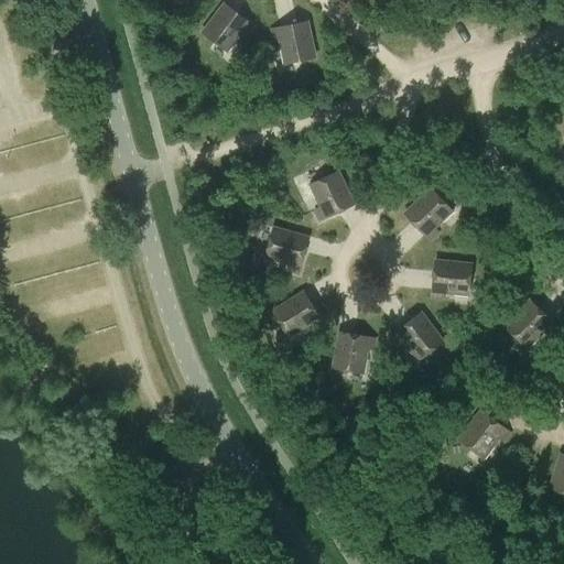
[(245,34),(251,26),(223,4),(202,33),(225,51),(240,31),(245,34)]
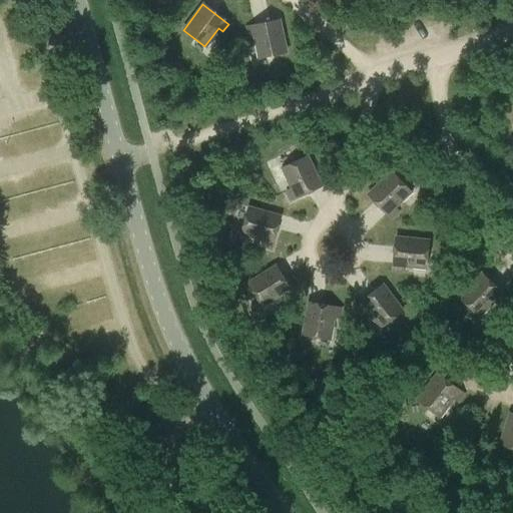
[(258,58),(285,52),(278,20),(245,27),(248,37),(253,35),(258,58)]
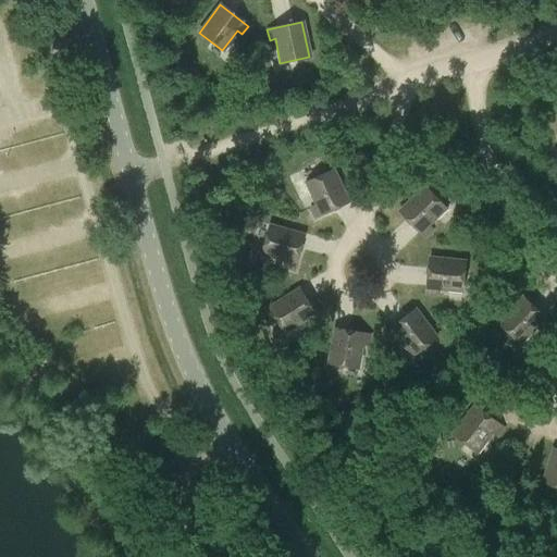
[(316,218),(347,202),(332,170),(306,183),(316,205),(311,208),(316,218)]
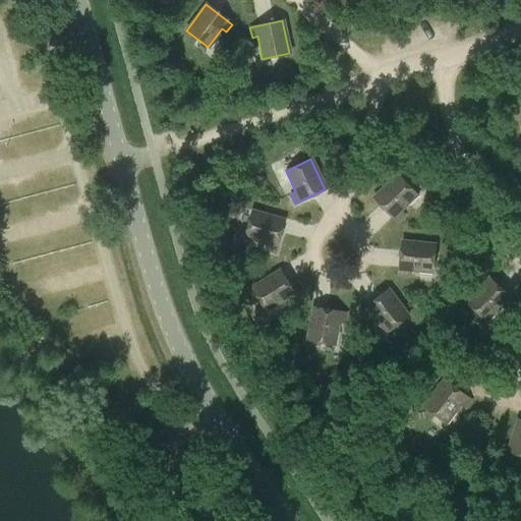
[(399,211),(416,194),(397,174),(372,197),(396,221),(403,214),(399,211)]
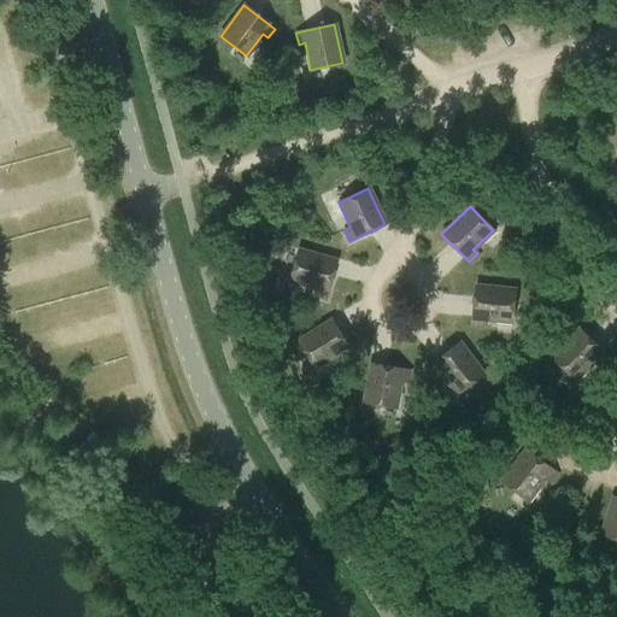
[(325,298),(335,260),(298,250),(289,281),(316,288),(313,295),(325,298)]
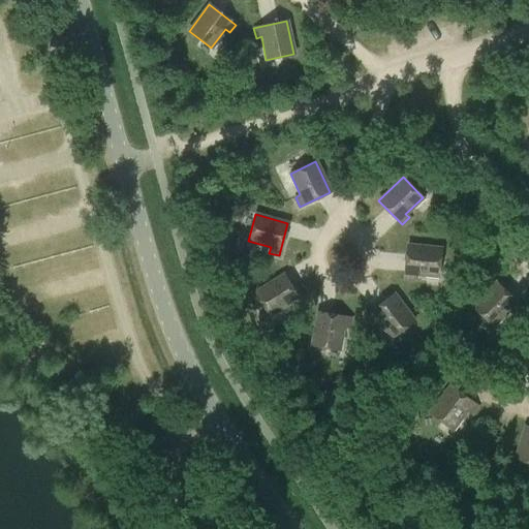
[(438,276),(440,248),(407,245),(404,278),(414,279),(414,274),(438,276)]
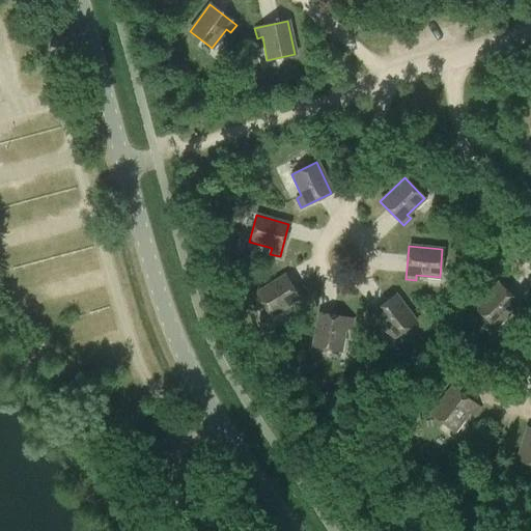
[(294,309),(302,304),(284,275),(256,294),(271,317),(290,305),(294,309)]
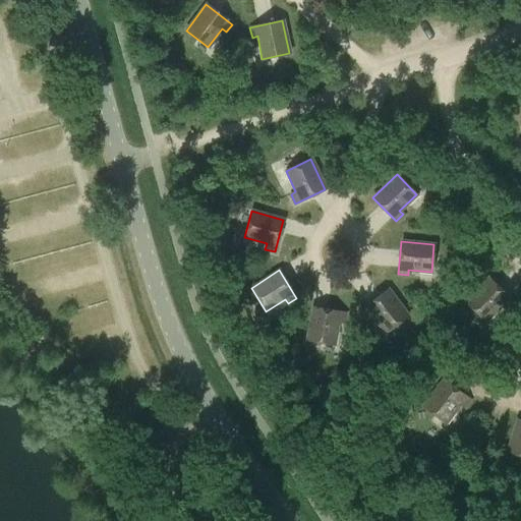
[(505,307),(512,300),(488,278),(465,302),(485,321),(502,304),(505,307)]
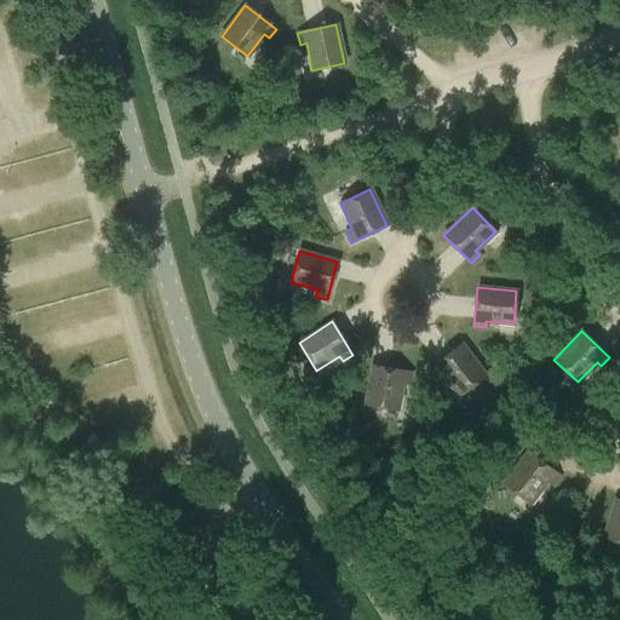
[(459,396),(484,375),(461,344),(430,368),(437,378),(442,373),(459,396)]
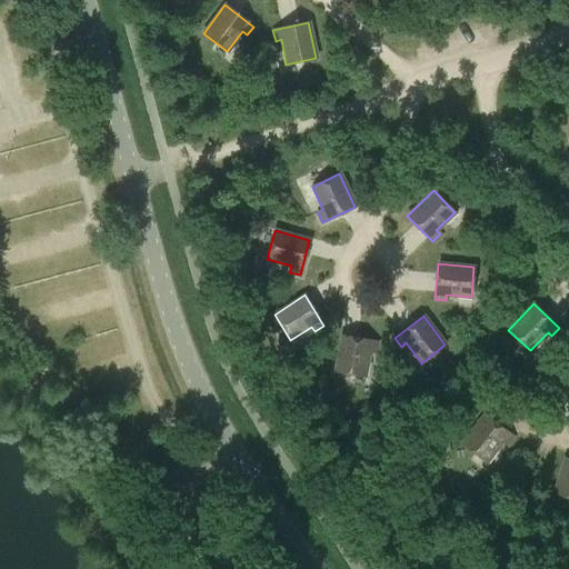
[(375,352),(377,341),(341,335),(335,371),(365,377),(369,351),(375,352)]
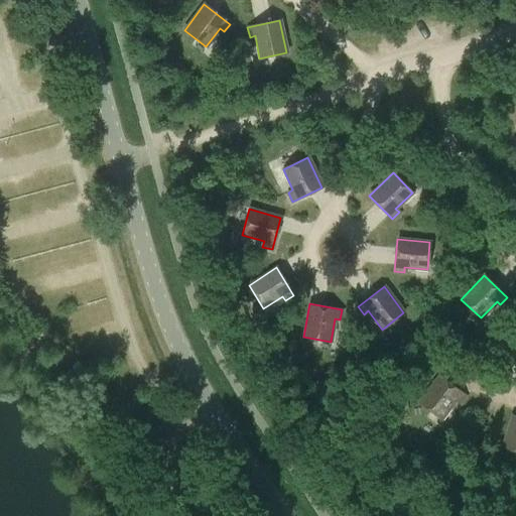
[(460,403),(466,395),(438,376),(419,402),(441,418),(455,400),(460,403)]
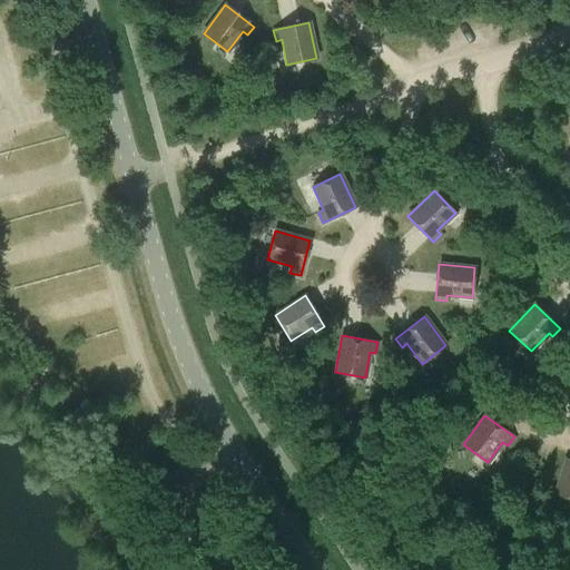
[(569,459),(566,459),(556,493),(569,498),(569,459)]
